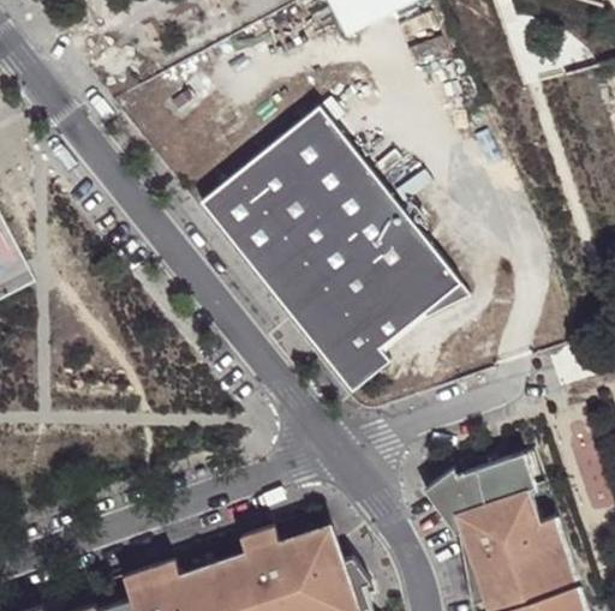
[(328,0),(350,42),(427,0),(328,0)]
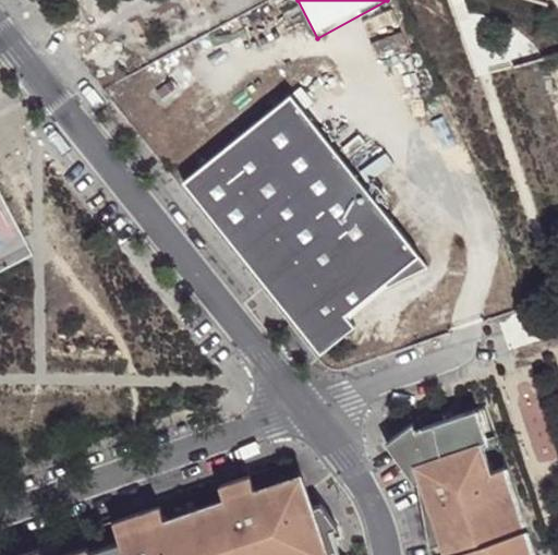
[(290,96),(182,182),(320,356),(355,328),(346,315),(366,299),(367,300),(427,268),(417,256),(419,255),(290,96)]
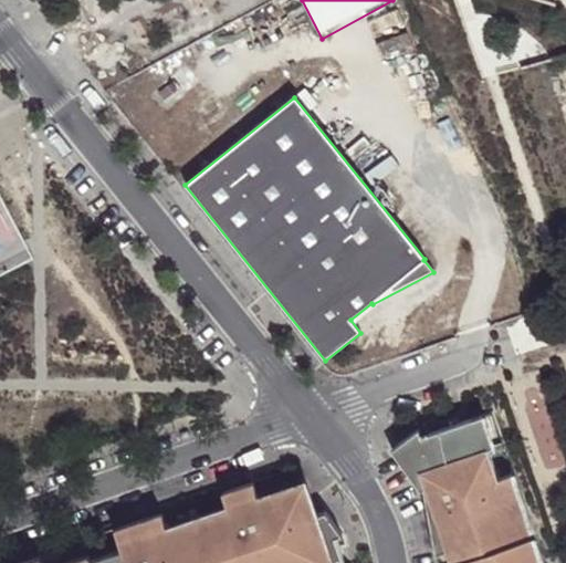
[(483,418),(468,423),(479,454),(489,451),(493,449),(483,418)]
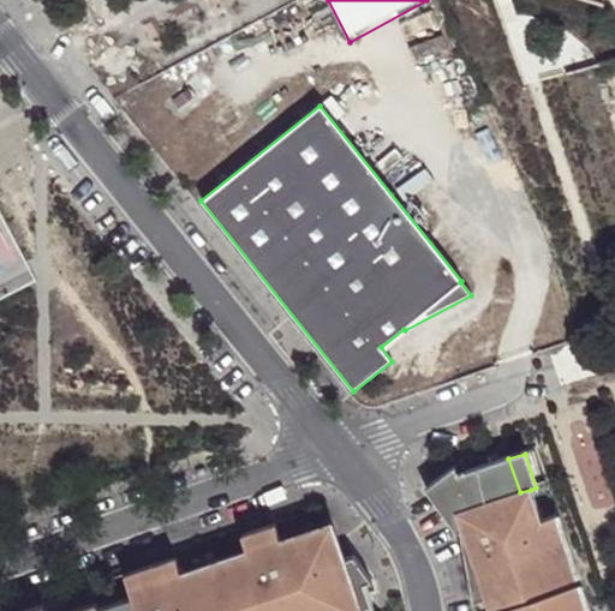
[(455,531),(458,529),(467,581),(478,577),(484,597),(489,610),(571,610),(542,521),(531,490),(520,492),(508,459),(457,477),(453,463),(423,487),(455,531)]
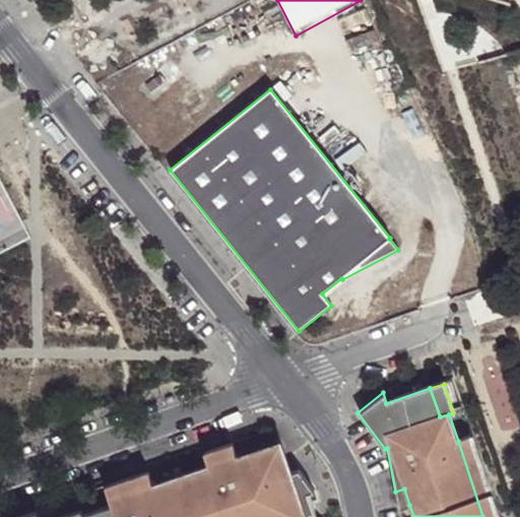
[(498,516),(470,437),(458,441),(482,516),(498,516)]
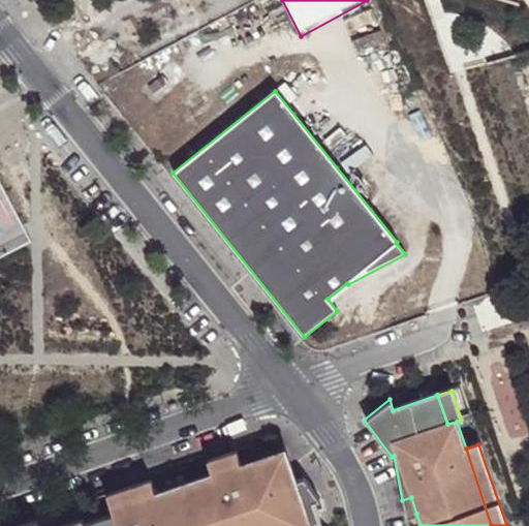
[(112,516),(84,525),(317,525),(311,504),(316,502),(301,482),(293,485),(285,458),(255,466),(241,472),(238,462),(232,449),(204,458),(212,483),(155,500),(141,505),(132,483),(103,492),(112,516)]
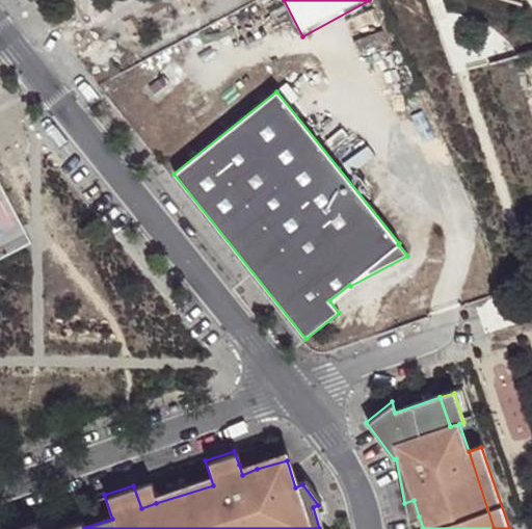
[(254,459),(239,465),(242,475),(257,469),(254,459)]
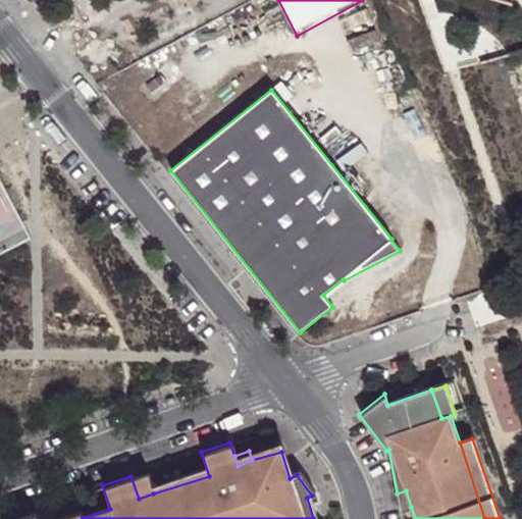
[(145,471),(131,476),(139,499),(153,494),(145,471)]
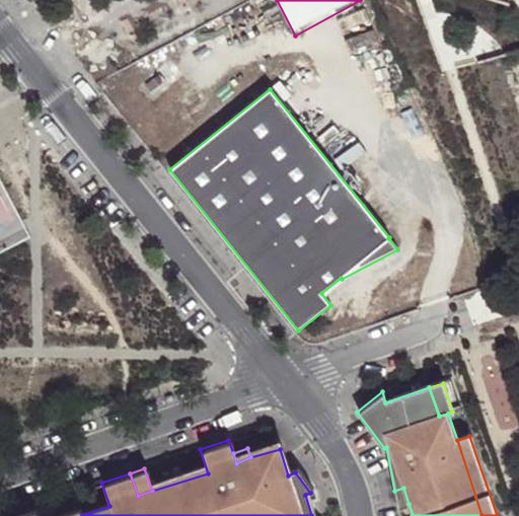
[(403,488),(394,491),(398,507),(409,504),(403,488)]
